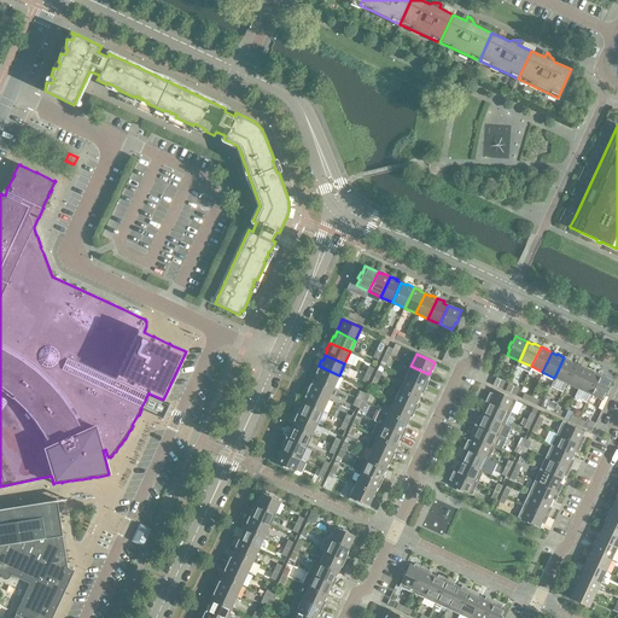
[(566,383),(575,363),(570,361),(571,360),(564,357),(554,378),(566,383)]
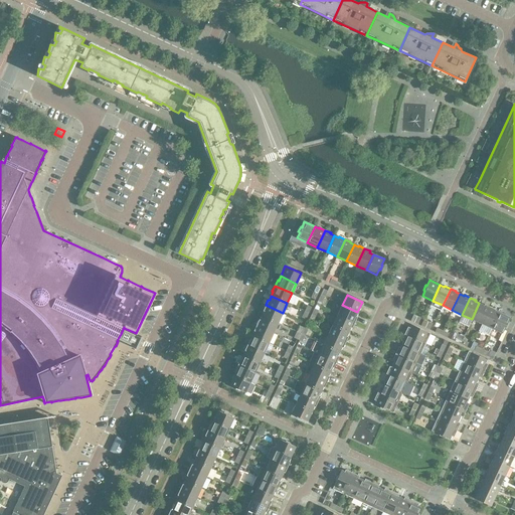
[(482,324),(490,307),(484,304),(484,305),(479,303),(472,319),(482,324)]
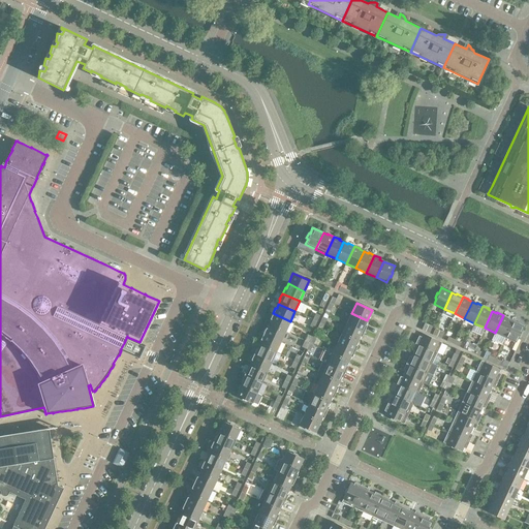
[(285,332),(290,321),(273,313),(270,319),(271,319),(269,324),(285,332)]
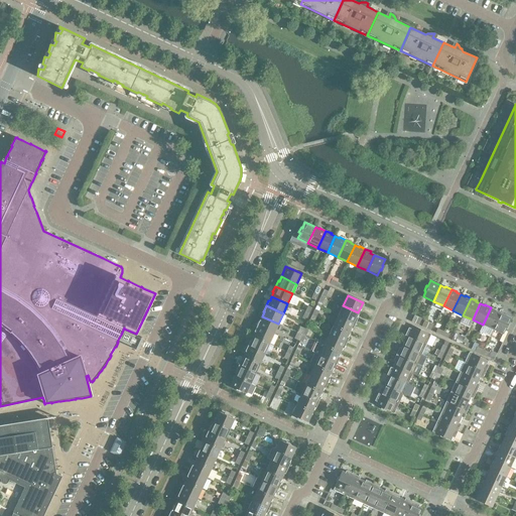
[(357,316),(358,312),(343,305),(338,315),(355,324),(358,317),(357,316)]
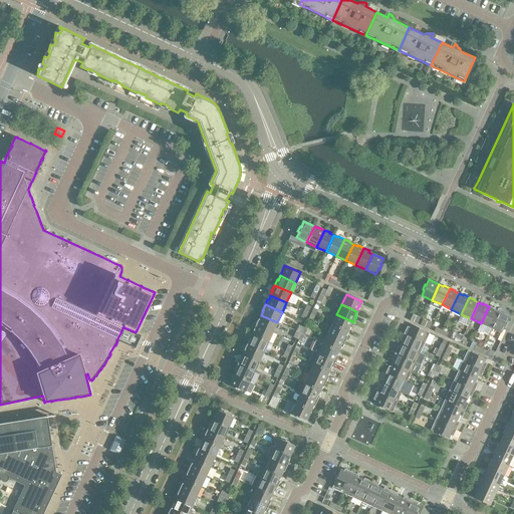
[(491,327),(498,312),(494,310),(494,308),(489,306),(481,323),(491,327)]
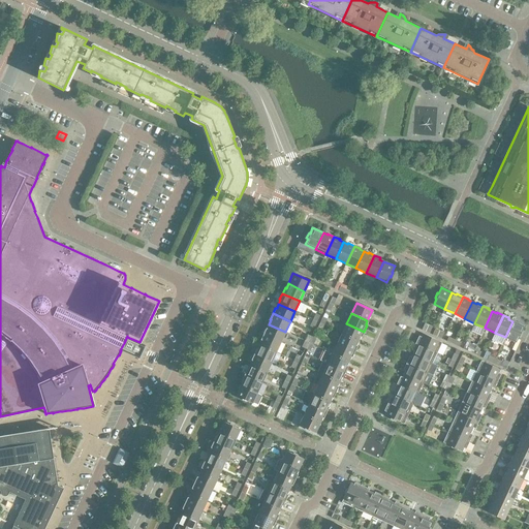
[(523,325),(512,321),(505,337),(516,342),(518,337),(520,337),(522,332),(521,332),(523,325)]
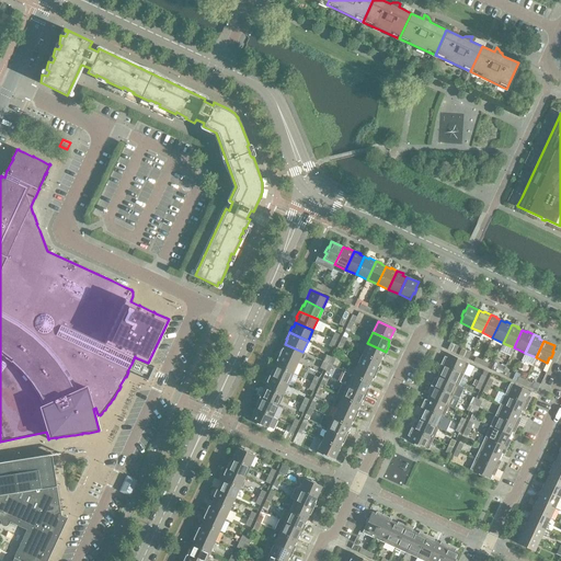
[(382,357),(386,352),(367,343),(363,353),(379,362),(381,357),(382,357)]
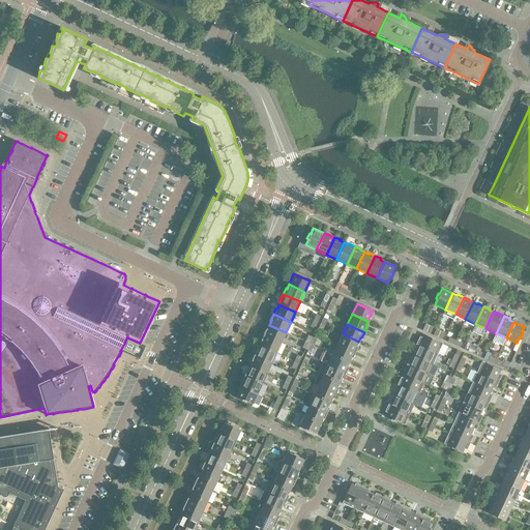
[(433,327),(425,324),(422,330),(430,333),(433,327)]
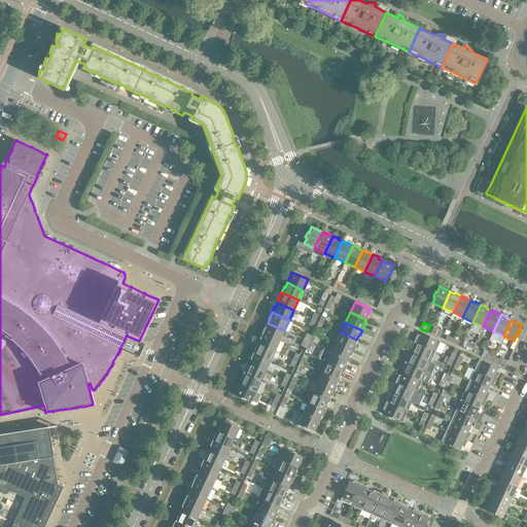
[(280,341),(284,330),(268,323),(266,327),(265,326),(262,332),(280,341)]
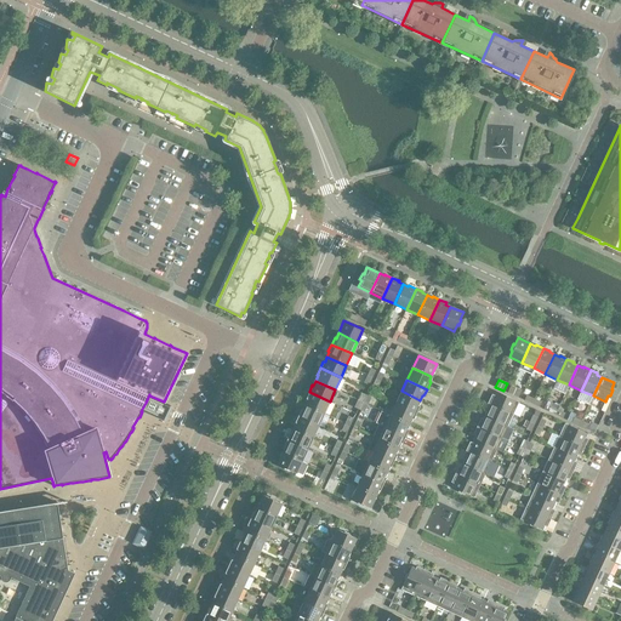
[(417,405),(420,400),(402,391),(396,403),(416,412),(420,406),(417,405)]
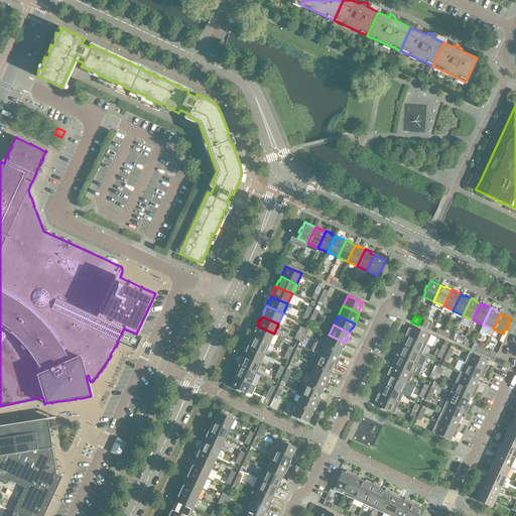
[(269,344),(274,334),(257,326),(254,332),(255,332),(253,336),(269,344)]
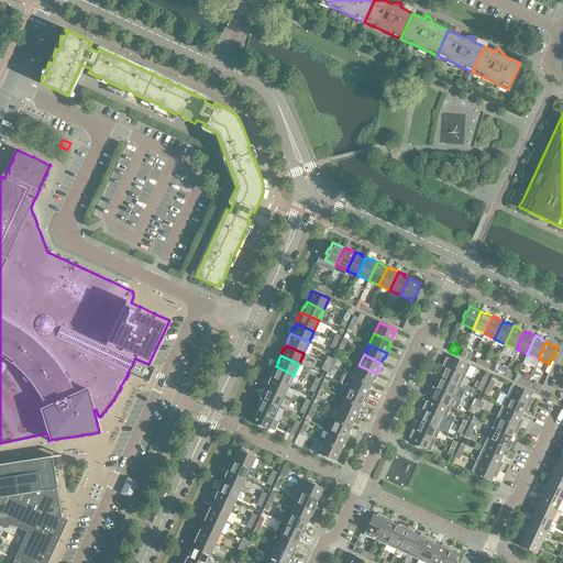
[(470,364),(450,355),(449,359),(445,357),(442,365),(465,375),(470,364)]
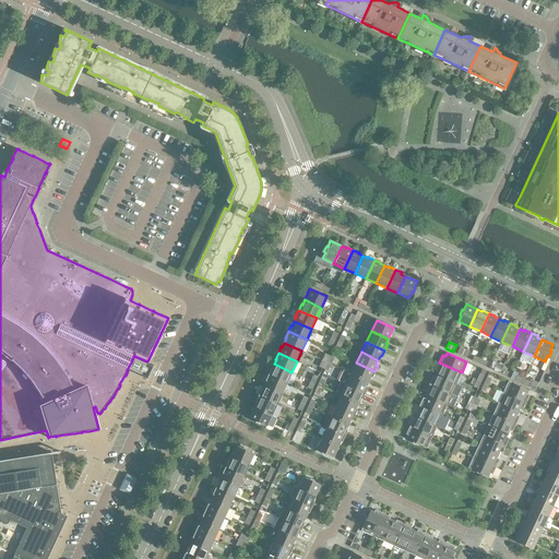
[(371,378),(375,371),(356,363),(352,373),(368,381),(370,377),(371,378)]
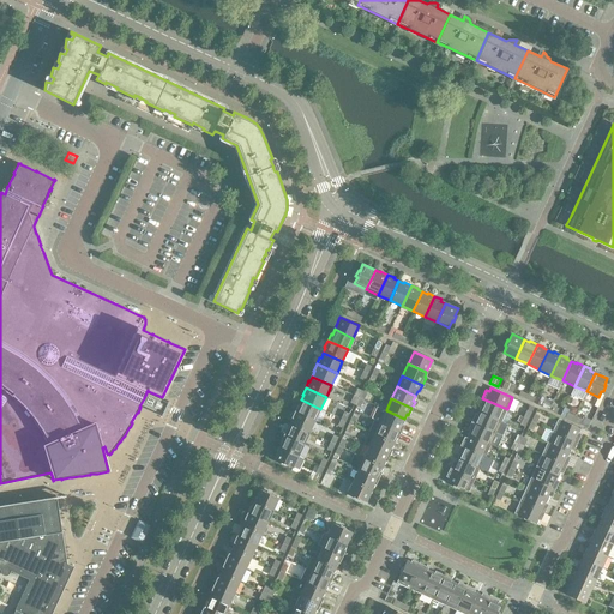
[(507,409),(482,398),(479,407),(481,408),(480,411),(501,421),(507,409)]
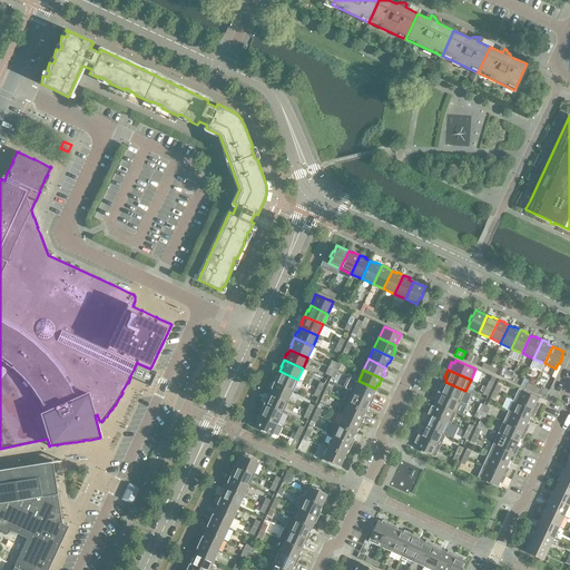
[(292,391),(297,380),(279,371),(277,376),(276,375),(273,382),(292,391)]
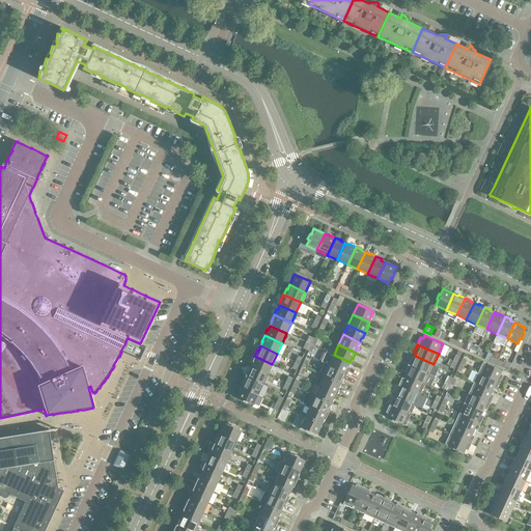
[(347,367),(350,362),(334,355),(329,365),(346,373),(348,367),(347,367)]
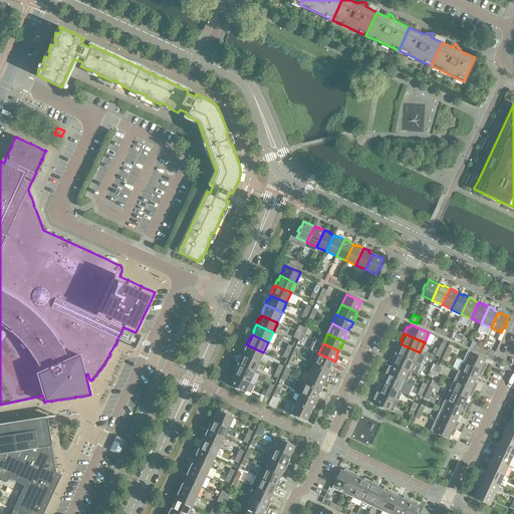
[(259,361),(263,352),(246,344),(244,349),(245,350),(243,354),(259,361)]
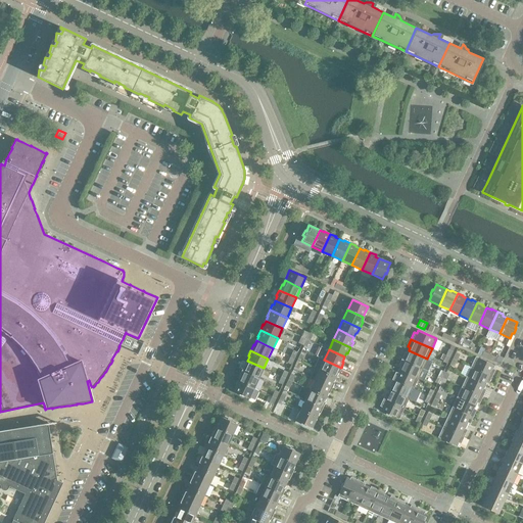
[(427,359),(409,350),(408,352),(405,351),(401,359),(423,369),(427,359)]
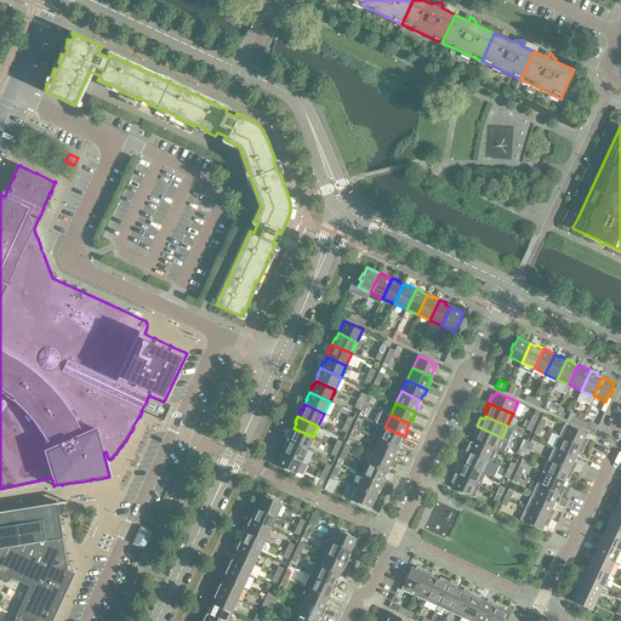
[(588,425),(586,429),(594,433),(598,426),(590,422),(588,425)]
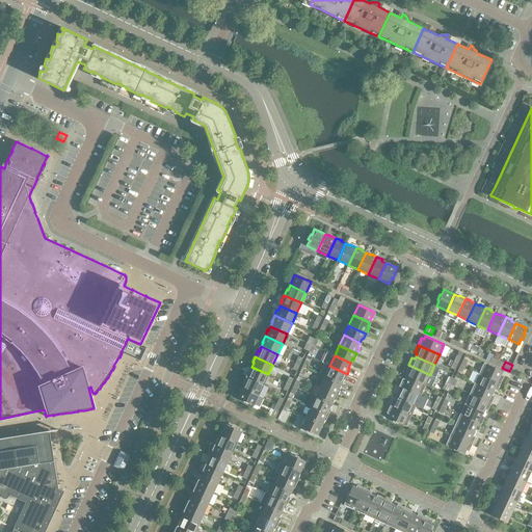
[(503,371),(483,363),(479,373),(500,383),(504,376),(501,375),(503,371)]
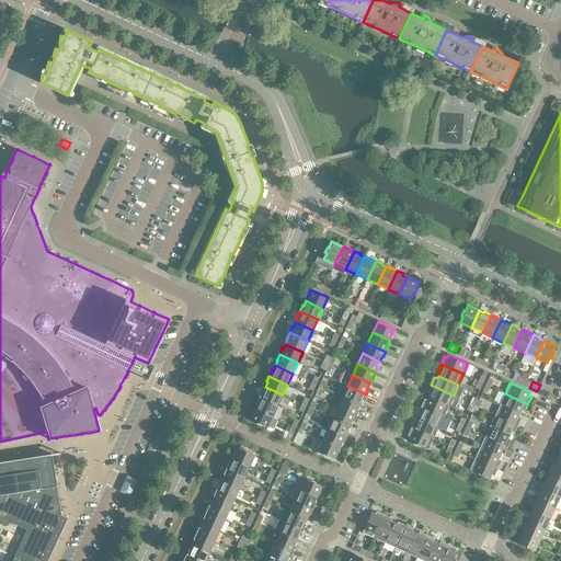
[(454,396),(431,385),(427,392),(430,393),(428,397),(448,407),(454,396)]
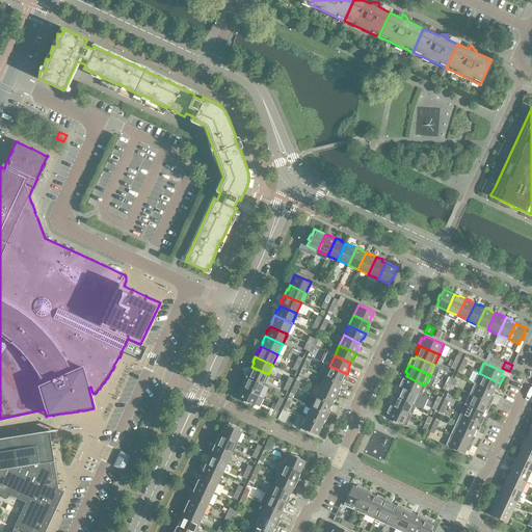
[(344,380),(347,374),(329,366),(324,376),(341,383),(343,379),(344,380)]
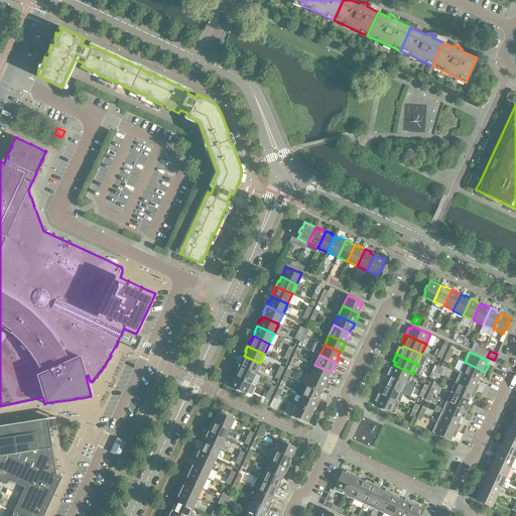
[(255,373),(260,363),(244,356),(242,360),(241,360),(238,365),(255,373)]
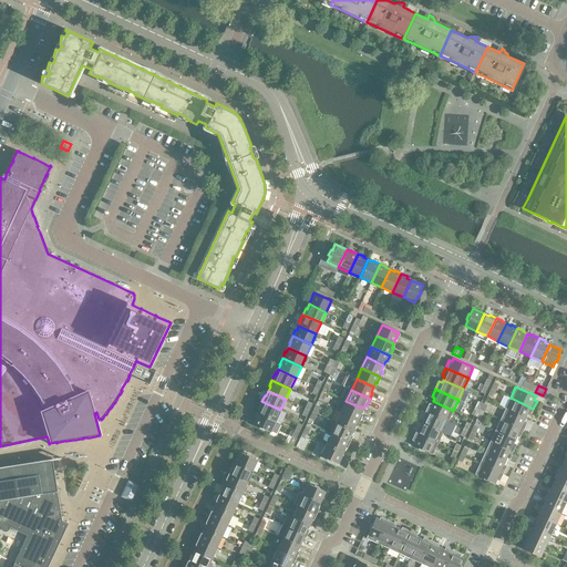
[(529,416),(533,409),(511,398),(505,409),(525,418),(527,415),(529,416)]
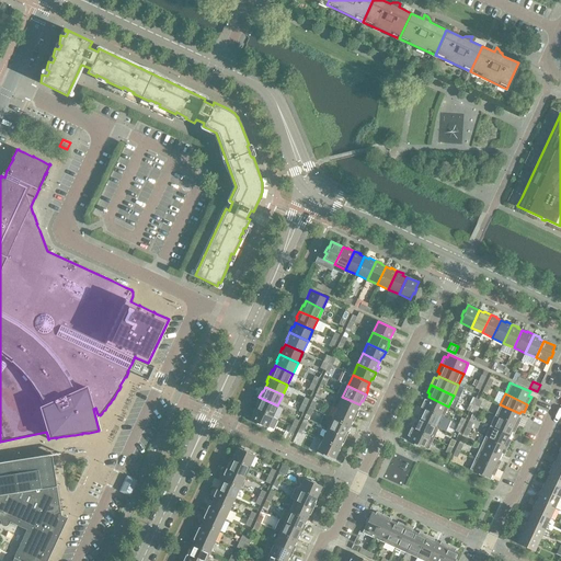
[(273,416),(277,405),(259,397),(256,403),(258,403),(255,409),(273,416)]
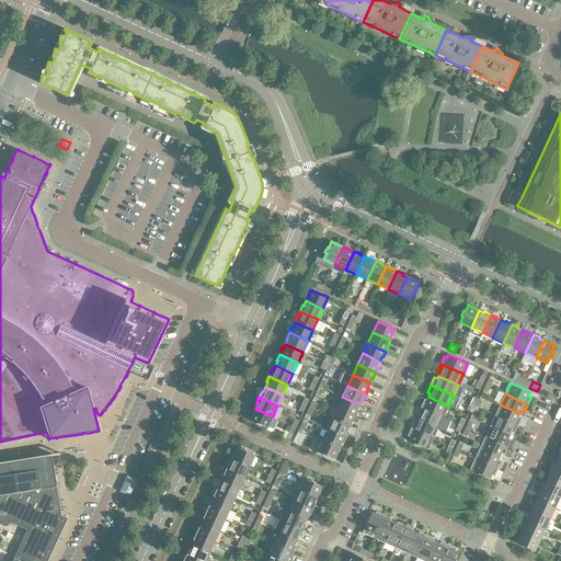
[(357,409),(359,404),(342,397),(338,408),(356,416),(358,410),(357,409)]
